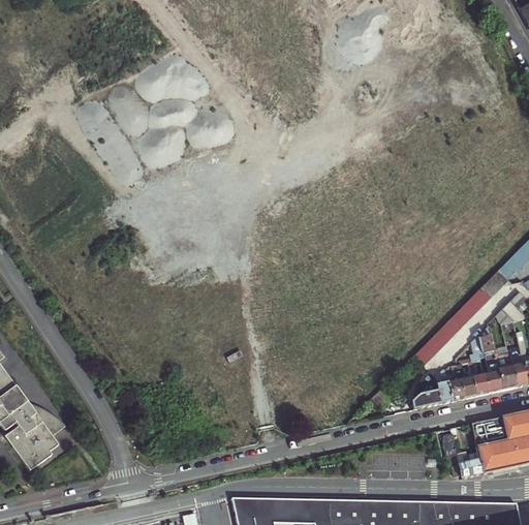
[(242,147),(374,67),(332,0),(207,0),(197,6),(209,25),(217,21),(223,30),(178,58),(142,0),(0,0),(0,73),(26,116),(54,98),(120,208),(45,252),(99,340),(128,322),(102,280),(123,268),(131,281),(160,264),(141,232),(252,163),(242,147)]
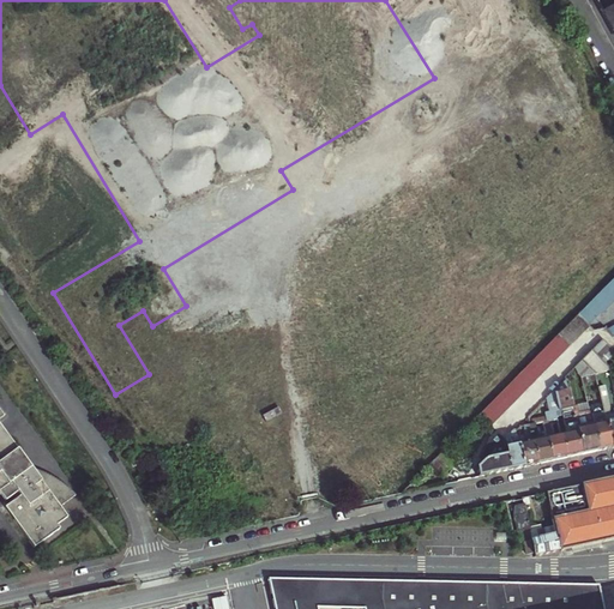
[(599,0),(605,11),(608,17),(613,13),(613,0),(599,0)]
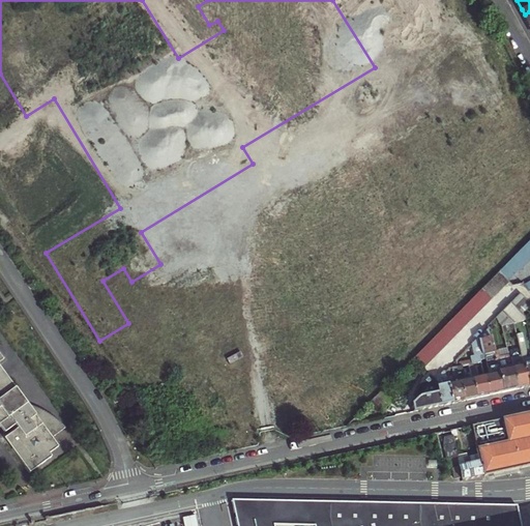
[(380,44),(407,82),(433,63),(402,19),(383,32),(387,38),(380,44)]
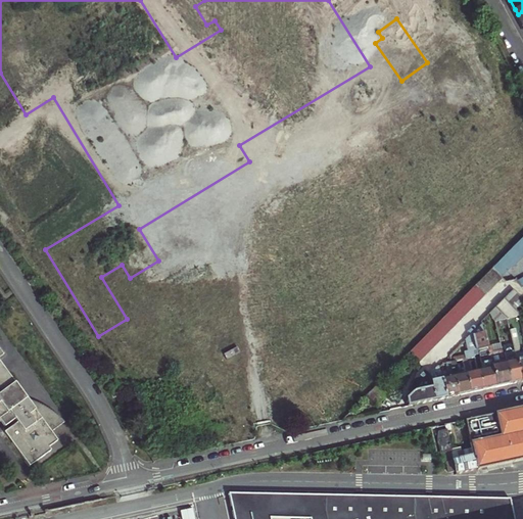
[(522,237),(493,267),(502,275),(513,264),(514,266),(522,256),(522,237)]
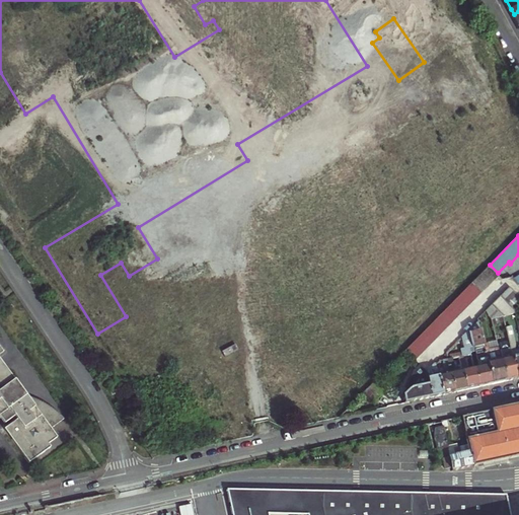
[(487,268),(473,281),(484,291),(497,278),(487,268)]
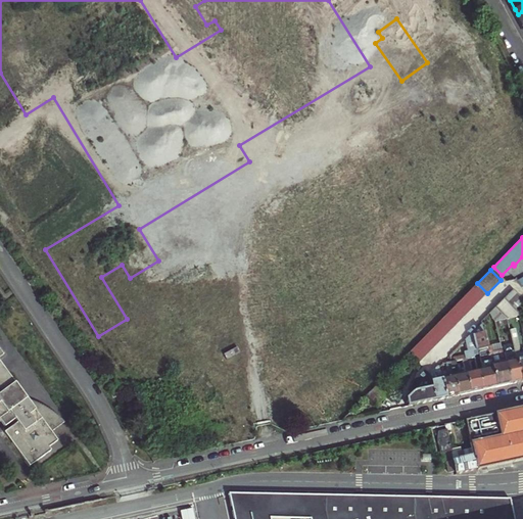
[(474,286),(461,300),(470,310),(487,293),(477,283),(474,286)]
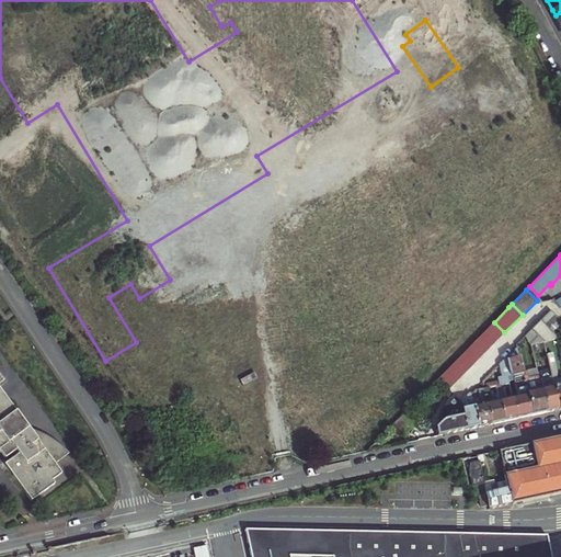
[(560,318),(551,308),(542,318),(553,330),(560,321),(560,318)]
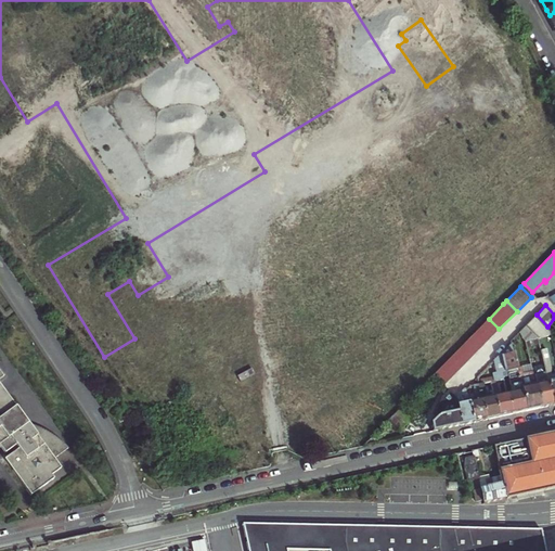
[(528,322),(527,323),(539,336),(552,331),(547,327),(537,315),(528,322)]
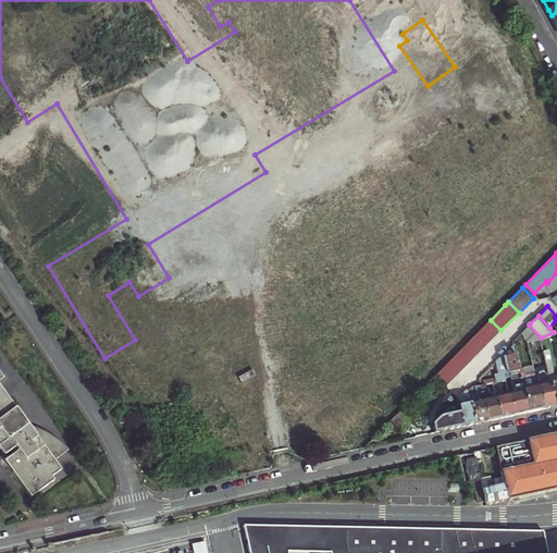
[(436,373),(447,383),(500,330),(491,320),(436,373)]
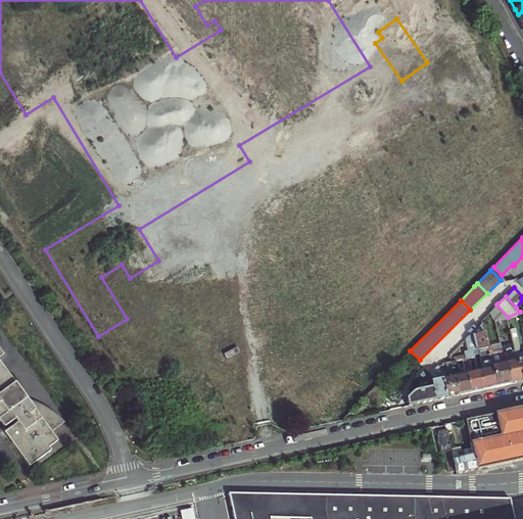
[(464,351),(465,358),(475,356),(474,349),(484,346),(488,345),(482,322),(480,322),(482,331),(472,333),(472,330),(465,337),(467,347),(463,348),(464,351)]
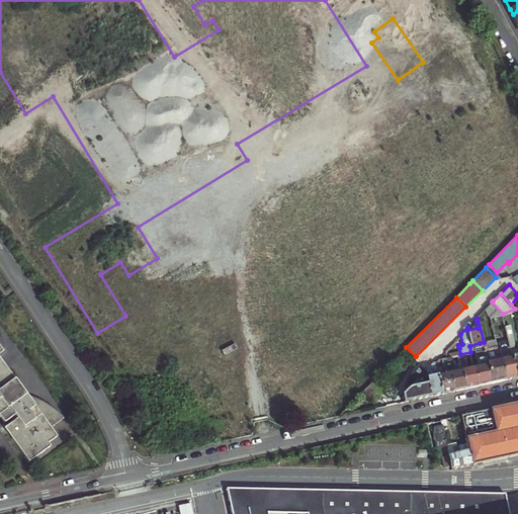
[(517,350),(512,323),(505,324),(510,346),(517,376),(517,375),(517,350)]
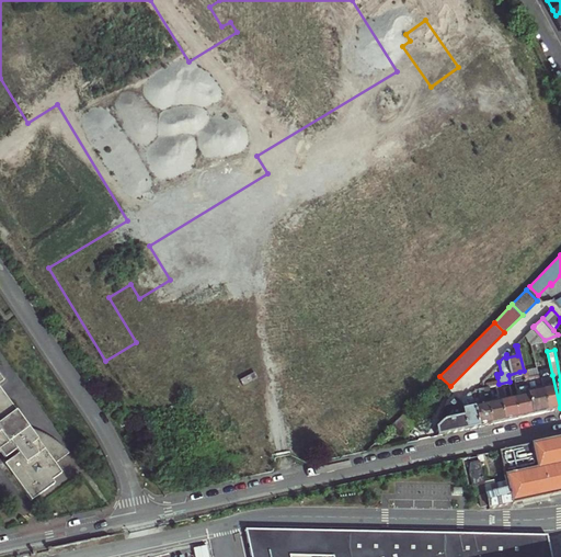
[(540,377),(539,378),(537,368),(524,371),(533,413),(542,411),(547,411),(542,388),(544,388),(540,377)]
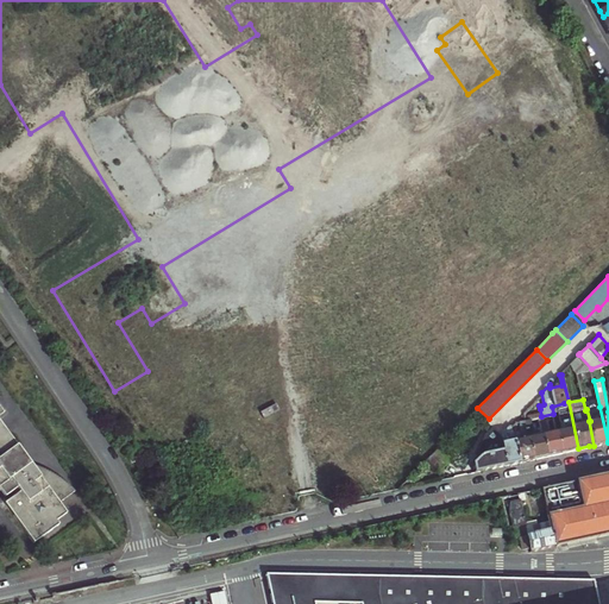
[(563,428),(557,429),(562,452),(569,451),(572,450),(578,448),(569,402),(564,403),(564,407),(558,408),(563,428)]
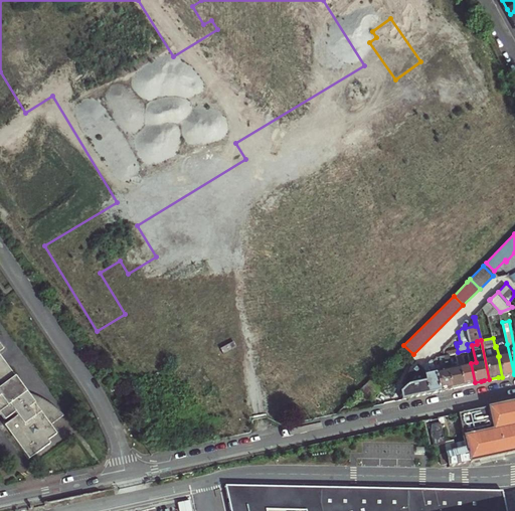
[(0,412),(3,416),(14,409),(16,412),(3,421),(7,428),(27,456),(48,441),(46,438),(55,432),(49,422),(63,412),(56,406),(50,401),(44,398),(36,393),(0,342),(0,412)]
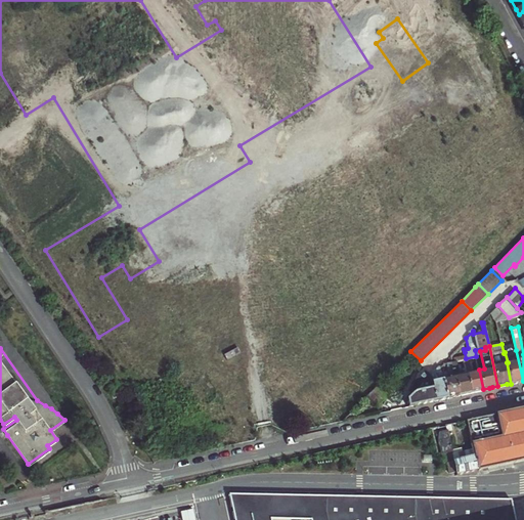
[(508,362),(507,362),(511,384),(520,382),(523,381),(516,350),(505,352),(508,362)]
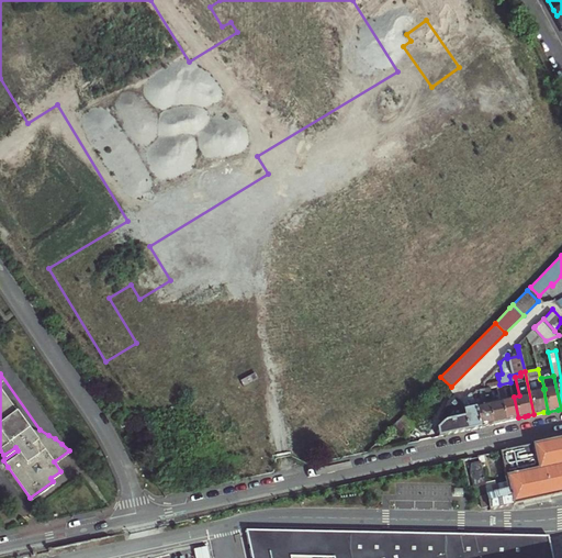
[(499,384),(498,378),(486,380),(487,387),(499,384)]
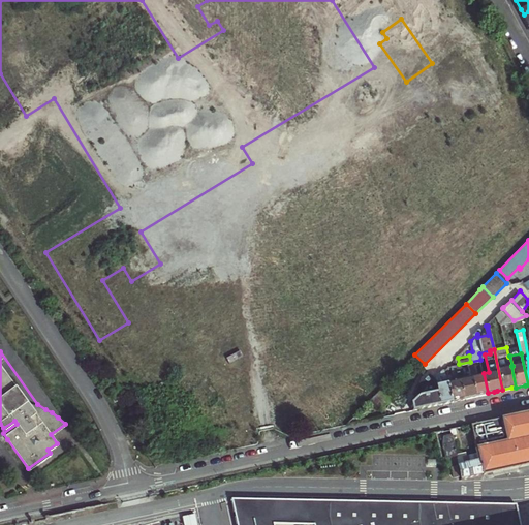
[(460,371),(459,364),(456,365),(463,398),(471,396),(475,396),(471,376),(464,377),(463,370),(460,371)]
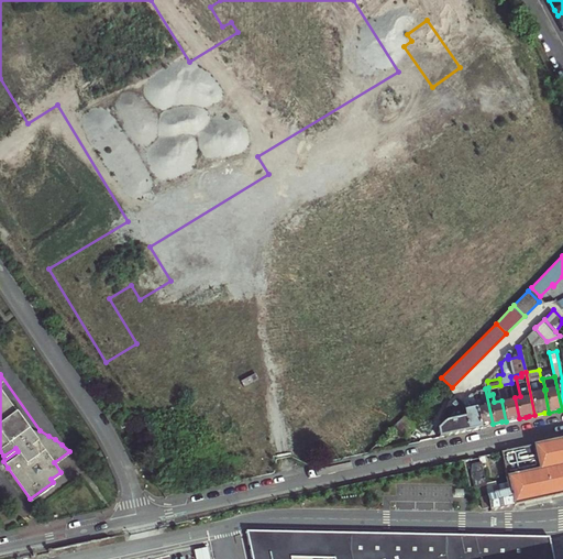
[(488,425),(493,424),(485,388),(482,388),(483,394),(481,395),(482,402),(485,404),(475,406),(479,426),(488,425)]
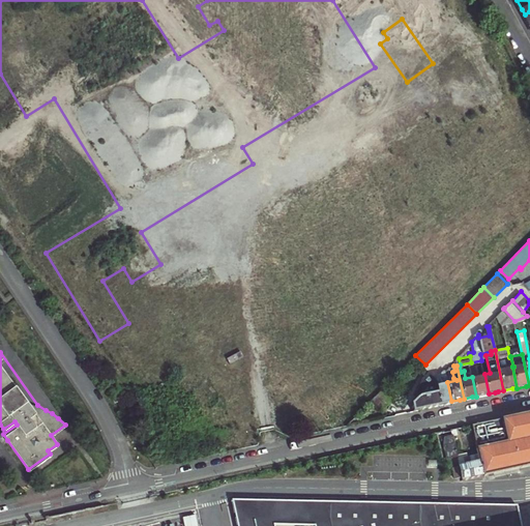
[(476,368),(470,370),(472,377),(476,397),(486,395),(489,393),(484,374),(477,375),(476,368)]
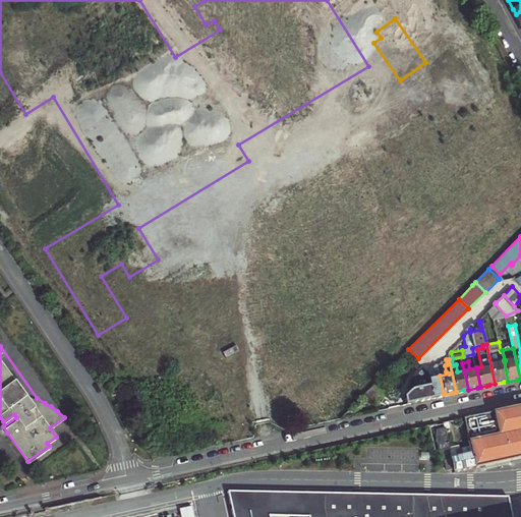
[(422,362),(416,370),(408,386),(411,390),(405,397),(407,402),(425,398),(433,396),(429,378),(429,376),(425,377),(425,375),(429,369),(422,362)]
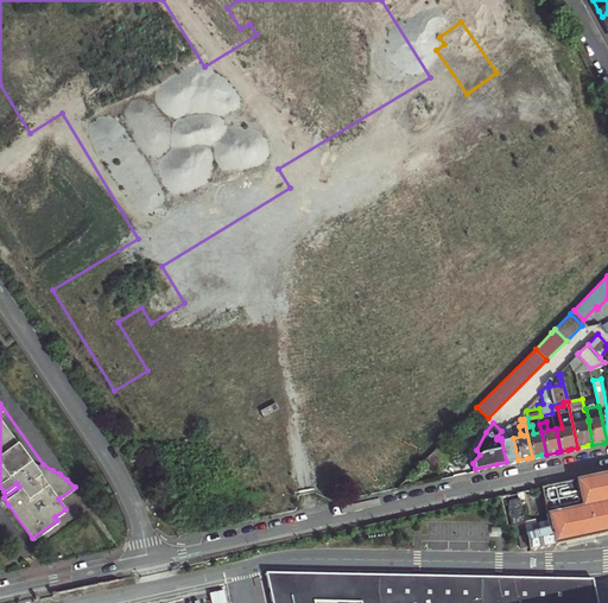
[(513,438),(501,440),(506,462),(515,461),(518,459),(513,438)]
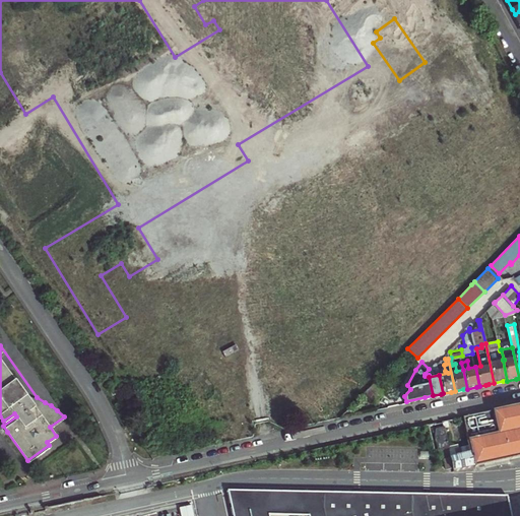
[(376,399),(388,388),(378,378),(366,389),(376,399)]
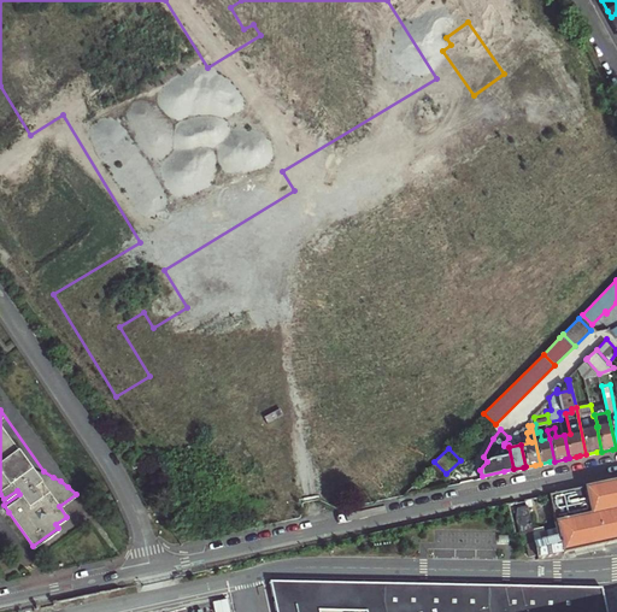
[(616,474),(550,488),(558,533),(526,540),(528,552),(535,551),(536,555),(562,549),(616,537),(616,474)]
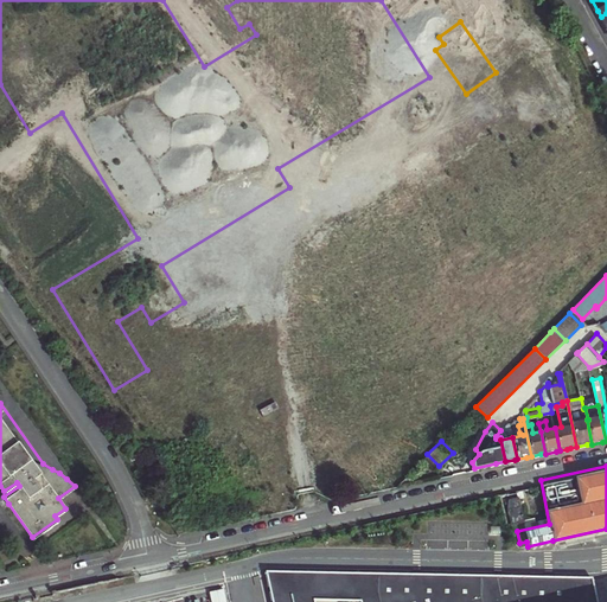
[(509,522),(524,518),(521,504),(518,494),(506,498),(506,507),(509,522)]
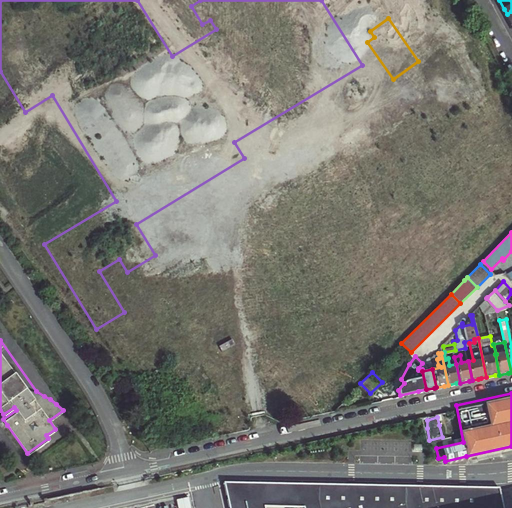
[(405,432),(408,446),(420,444),(417,429),(405,432)]
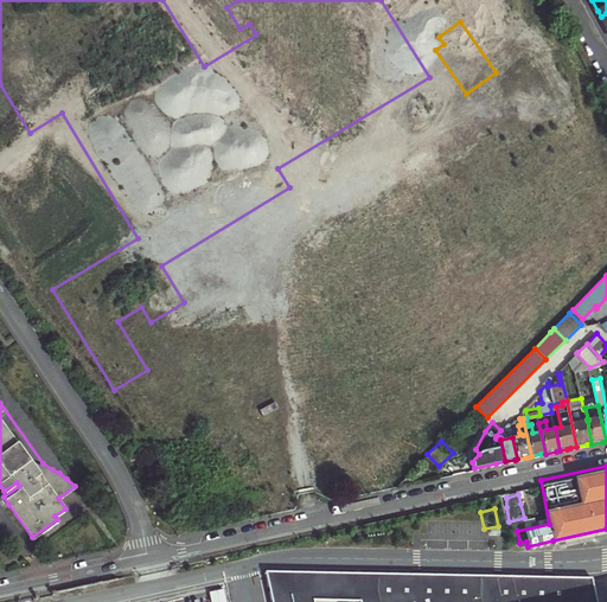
[(598,601),(590,575),(266,569),(273,601),(598,601)]
